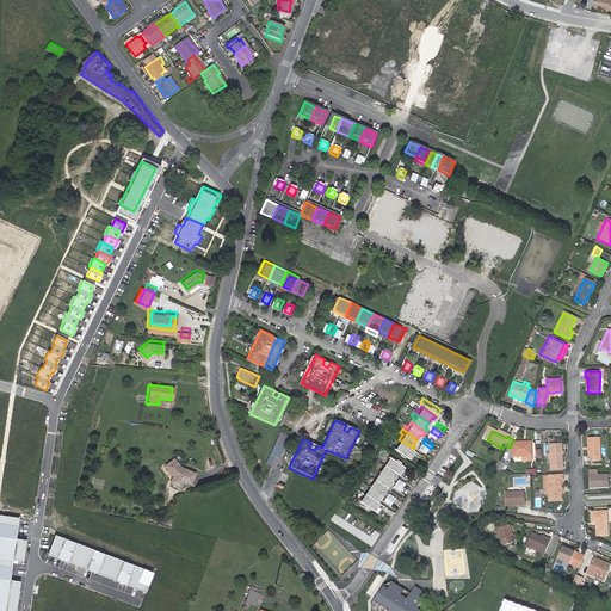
[(603,438),(590,439),(590,456),(592,456),(592,461),(603,461),(603,438)]
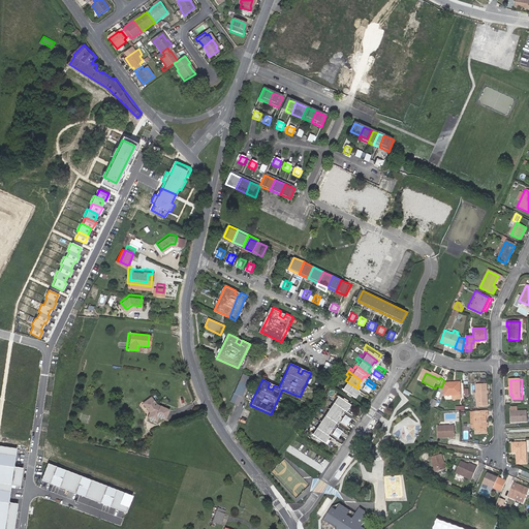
[(353,396),(358,389),(345,380),(342,384),(340,383),(338,385),(353,396)]
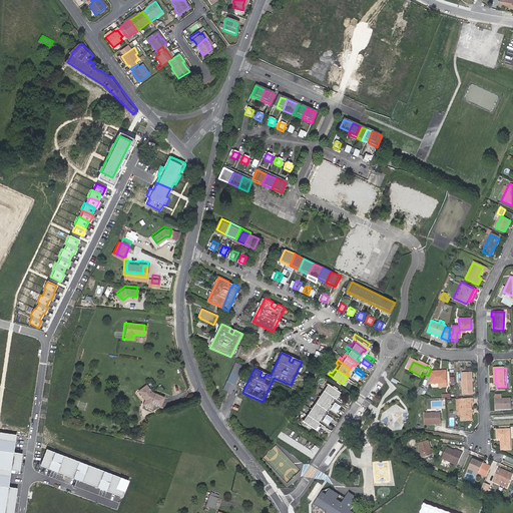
[(359,382),(362,377),(355,372),(352,377),(359,382)]
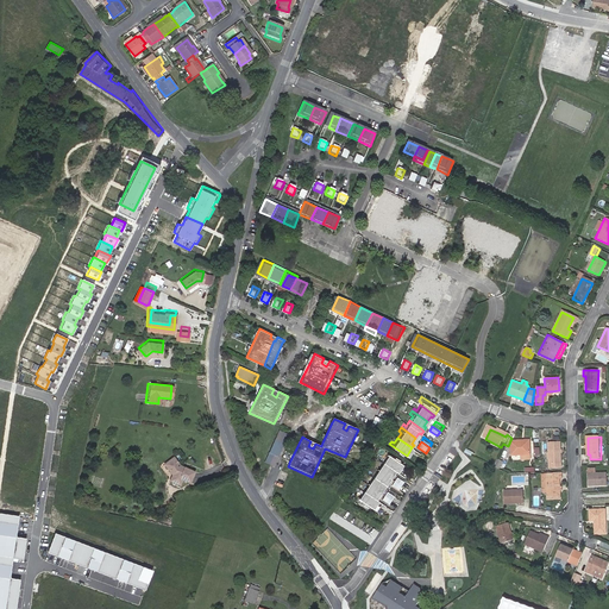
[(533,443),(513,444),(514,459),(534,458),(533,443)]
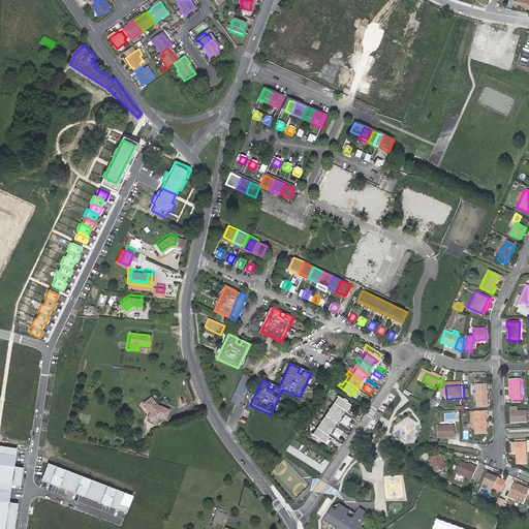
[(490,385),(478,386),(479,409),(491,408),(490,385)]
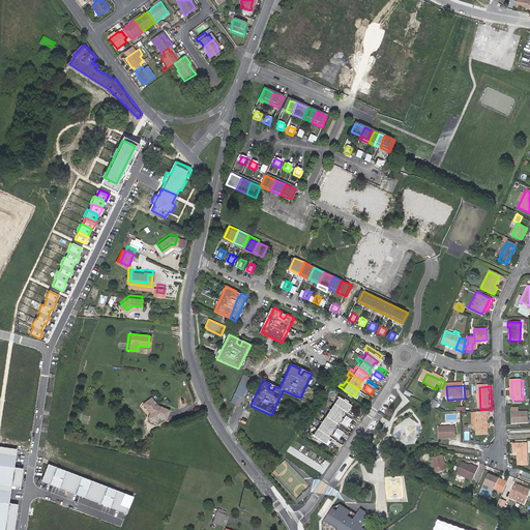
[(164,404),(155,399),(154,400),(151,399),(151,396),(147,389),(140,392),(144,399),(141,400),(144,404),(141,409),(149,414),(152,409),(158,412),(164,404)]
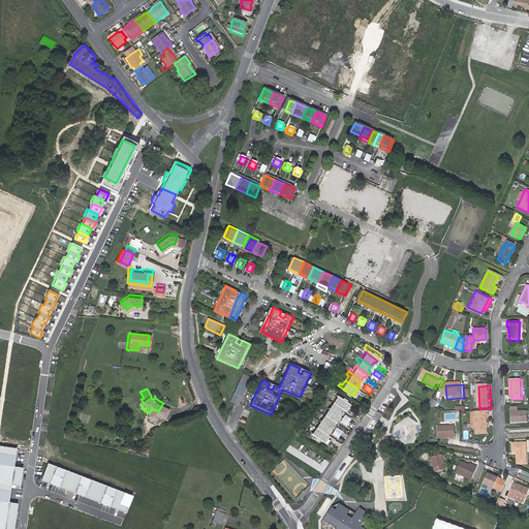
[(334,396),(331,401),(344,409),(348,402),(334,392),(332,395),(334,396)]
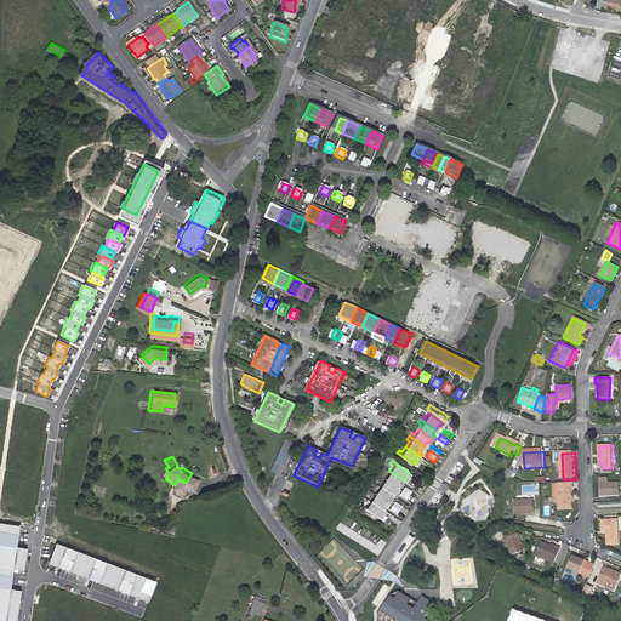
[(404,480),(388,471),(386,476),(382,473),(381,477),(396,486),(399,482),(402,484),(404,480)]
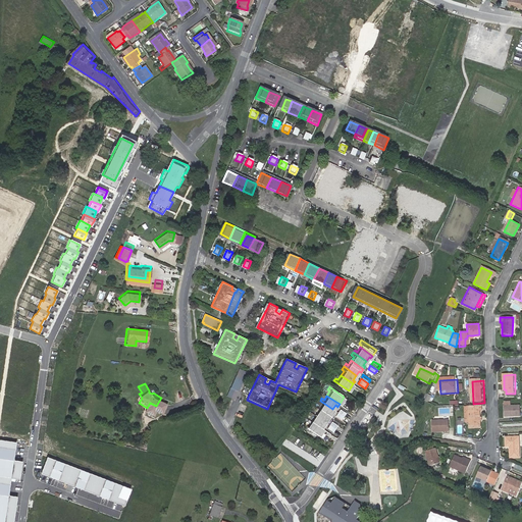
[(332,409),(320,401),(318,403),(320,405),(318,408),(330,417),(333,413),(331,412),(332,409)]
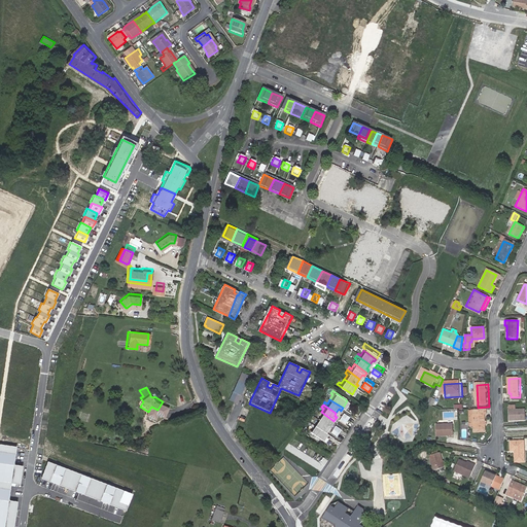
[(512,408),(512,420),(520,419),(520,422),(526,421),(526,409),(520,410),(520,407),(512,408)]
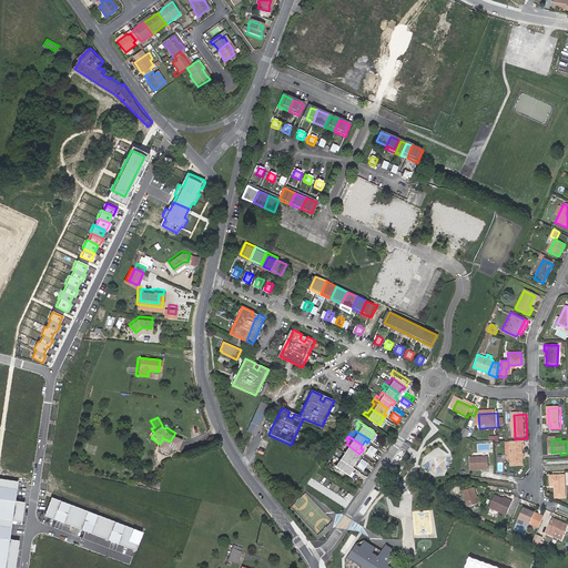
[(359,454),(346,444),(344,448),(341,446),(340,449),(353,458),(355,455),(357,456),(359,454)]
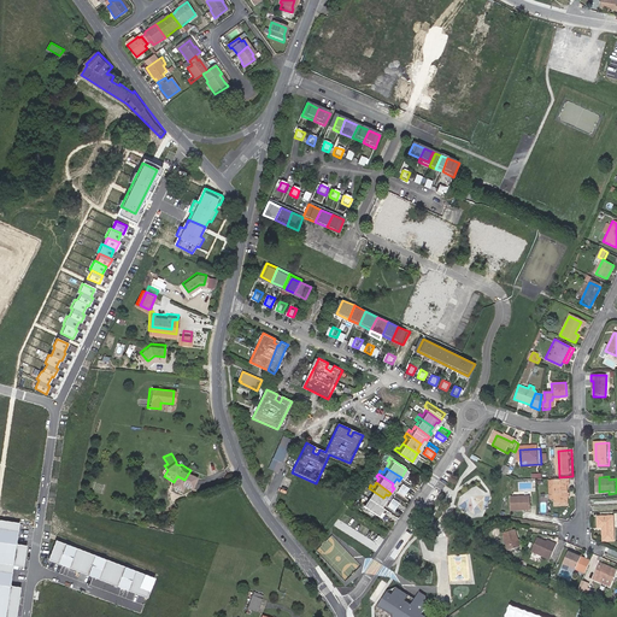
[(557,483),(557,503),(558,510),(571,509),(570,488),(573,488),(573,482),(557,483)]
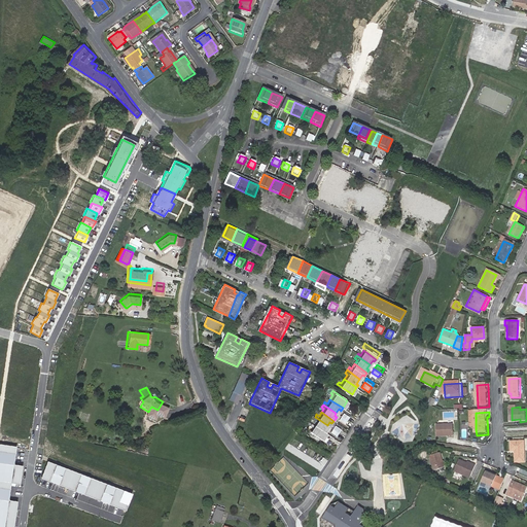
[(341,417),(347,421),(350,417),(343,413),(341,417)]
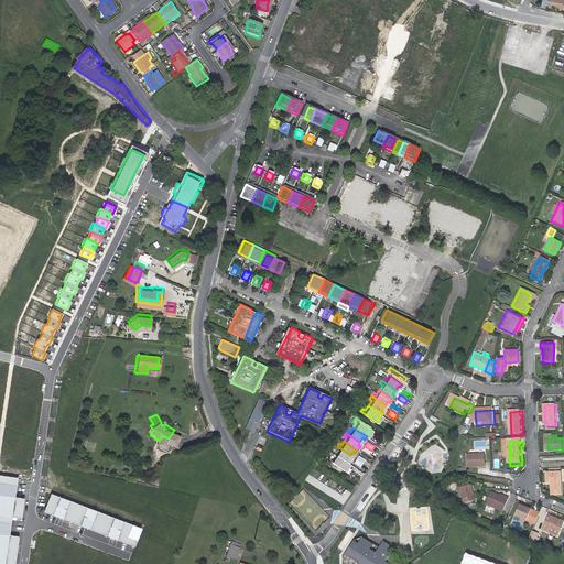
[(348,459),(350,455),(337,446),(335,448),(337,449),(334,455),(347,464),(349,461),(348,459)]
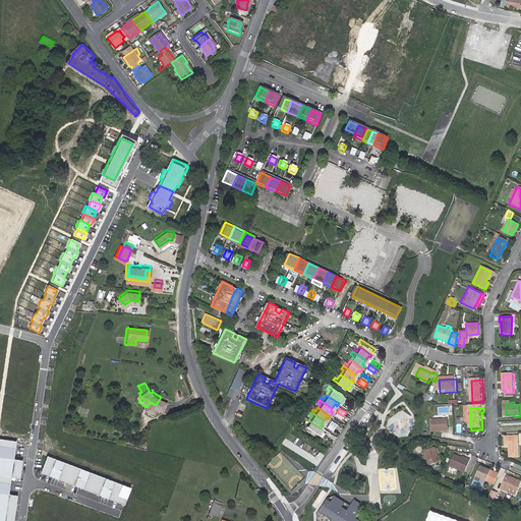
[(315,438),(321,428),(308,420),(305,425),(302,424),(300,427),(315,438)]
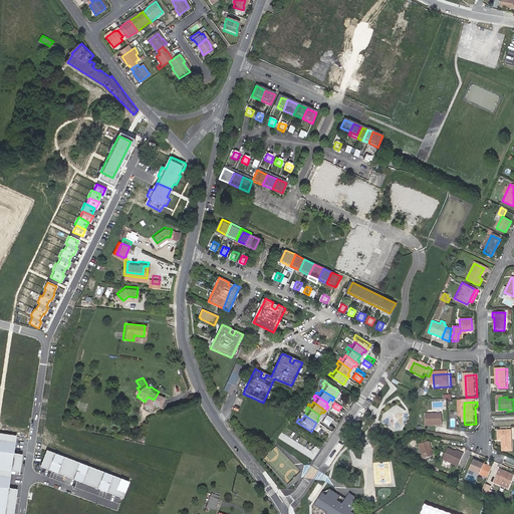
[(324,419),(330,423),(333,419),(326,415),(324,419)]
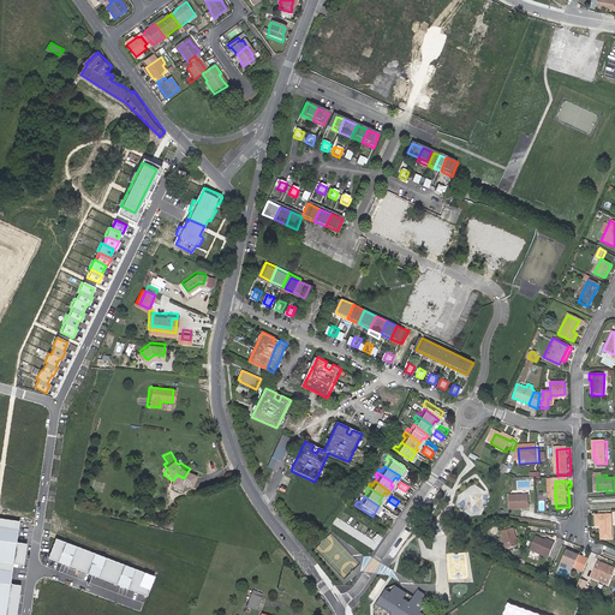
[(525,512),(532,511),(531,499),(513,500),(514,515),(525,515),(525,512)]
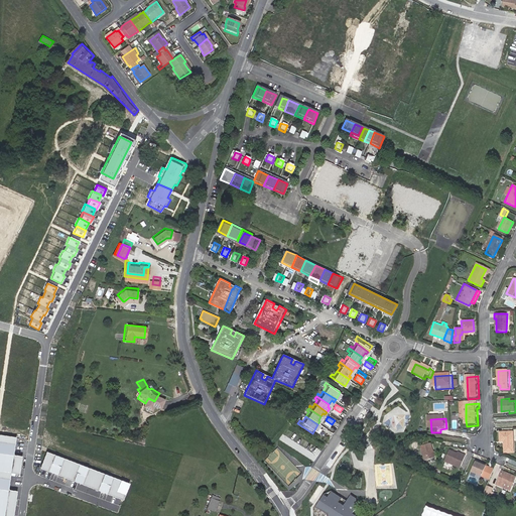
[(330,428),(332,424),(326,420),(323,423),(330,428)]
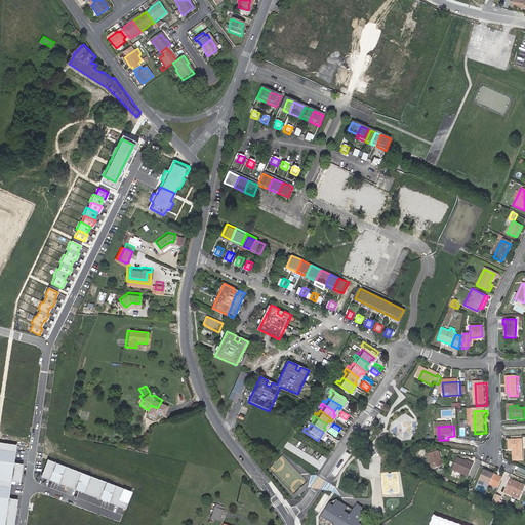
[(512,450),(518,450),(520,450),(520,453),(518,453),(518,461),(524,460),(524,442),(524,440),(511,441),(512,450)]
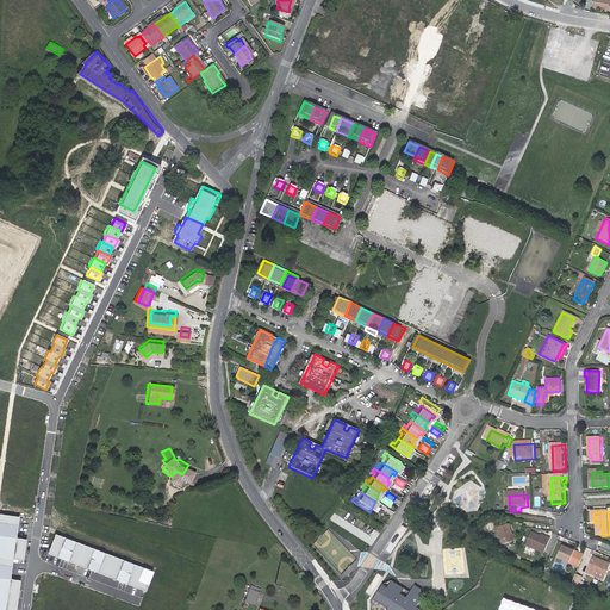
[(19,517),(0,514),(0,609),(17,609),(22,580),(11,578),(13,559),(24,560),(27,539),(17,537),(19,517)]
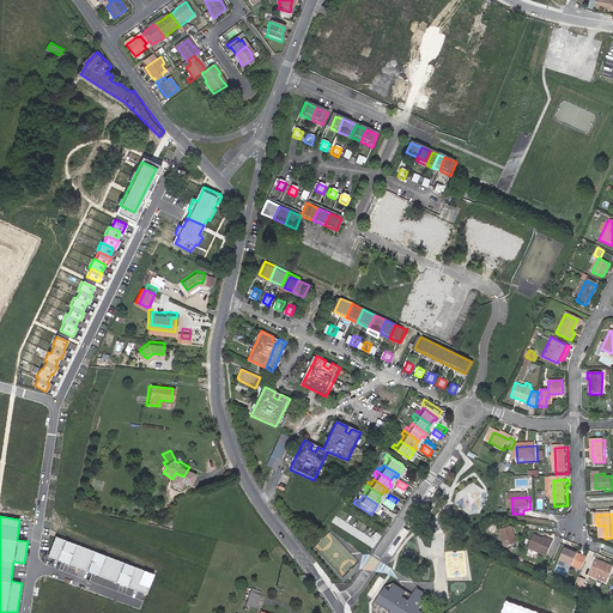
[(504,534),(510,550),(521,546),(515,530),(514,530),(513,526),(505,528),(507,533),(504,534)]
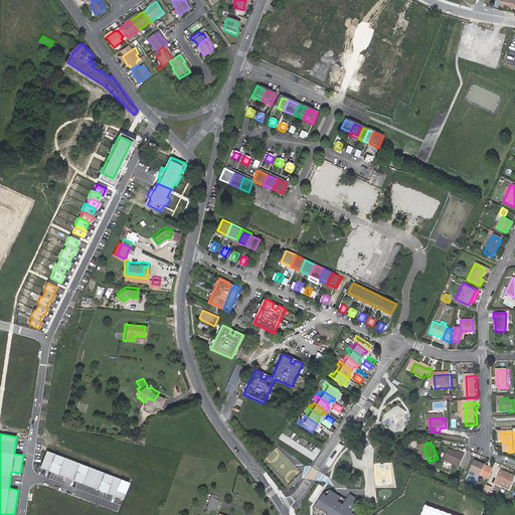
[(130,482),(46,451),(40,467),(123,498),(130,482)]
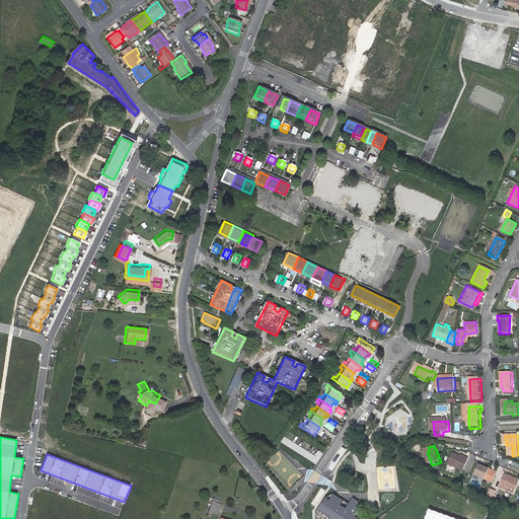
[(462,458),(455,456),(451,466),(466,472),(471,460),(462,457),(462,458)]
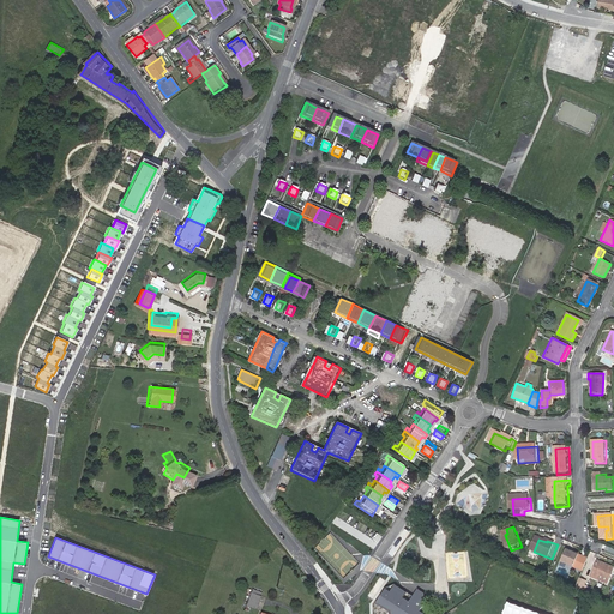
[(582,555),(575,553),(569,551),(564,563),(576,567),(577,567),(582,555)]
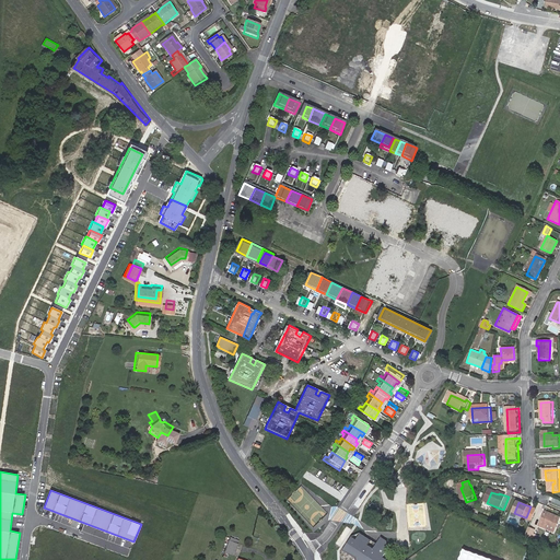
[(559,524),(559,517),(555,515),(553,517),(547,514),(541,527),(549,531),(551,525),(558,528),(559,524)]
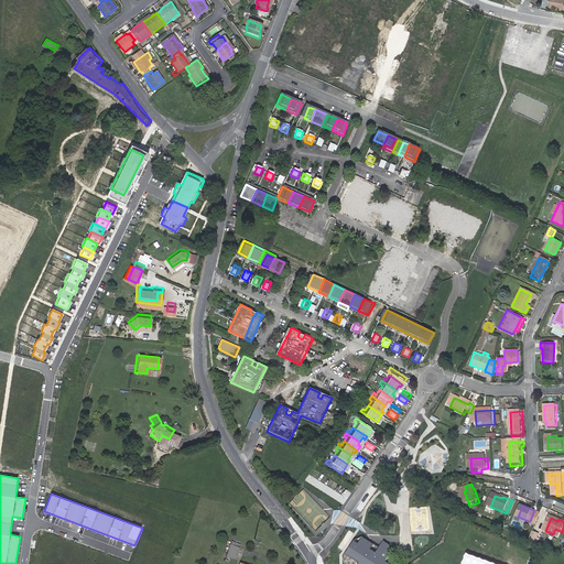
[(540,539),(541,535),(534,532),(532,540),(538,543),(540,539)]
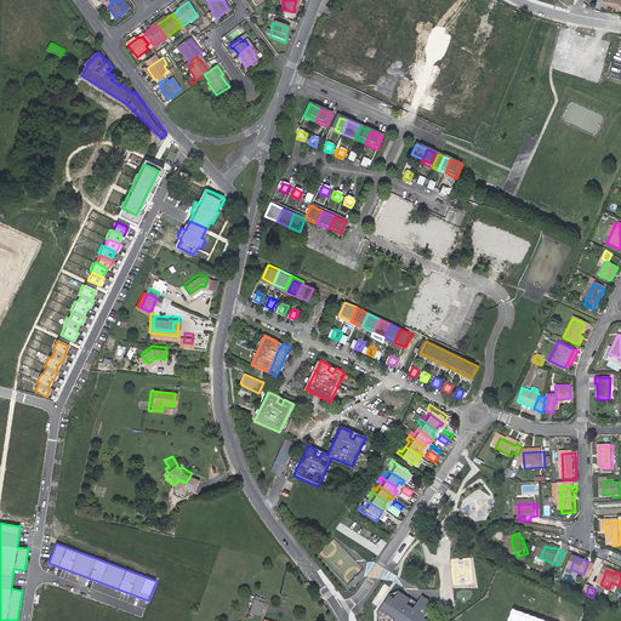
[(392,596),(382,610),(398,619),(397,620),(431,620),(427,619),(432,611),(431,600),(423,596),(416,608),(410,604),(412,599),(400,592),(397,599),(392,596)]
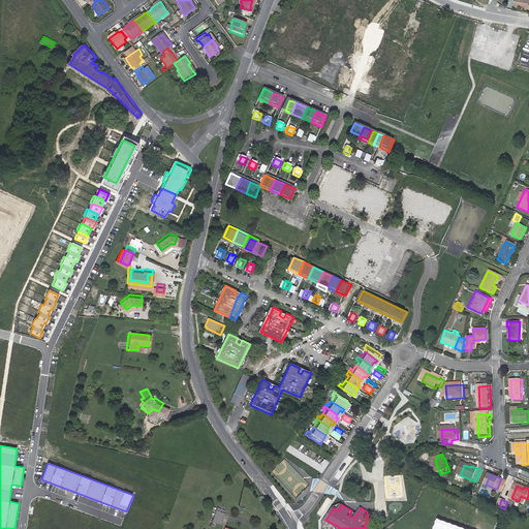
[(218,525),(222,514),(213,510),(208,526),(211,527),(213,523),(218,525)]
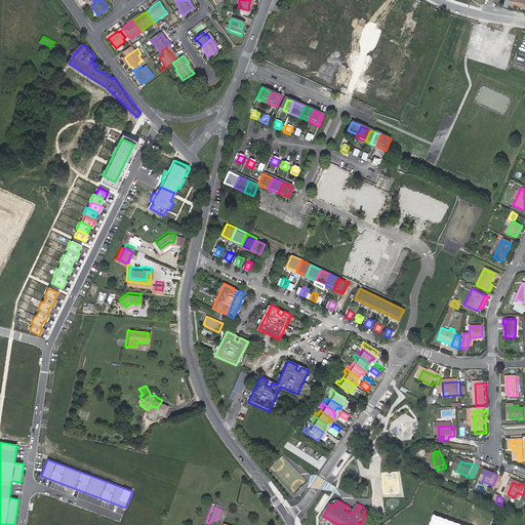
[(466,524),(437,516),(434,524),(466,524)]
